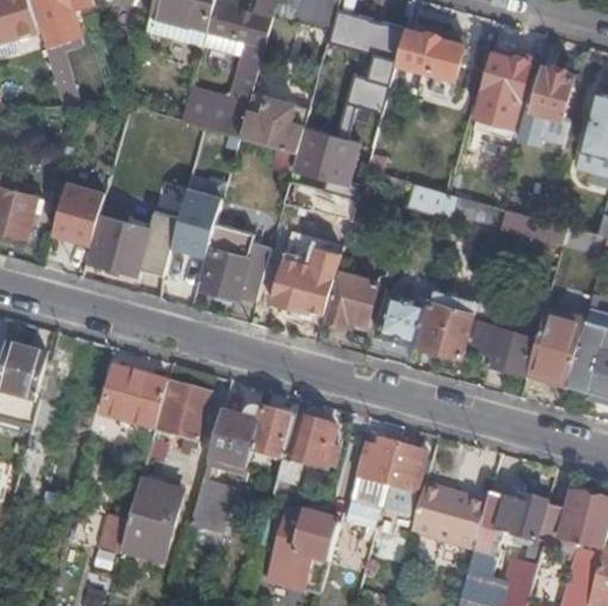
[(0,38),(36,30),(26,0),(0,0),(0,38)]
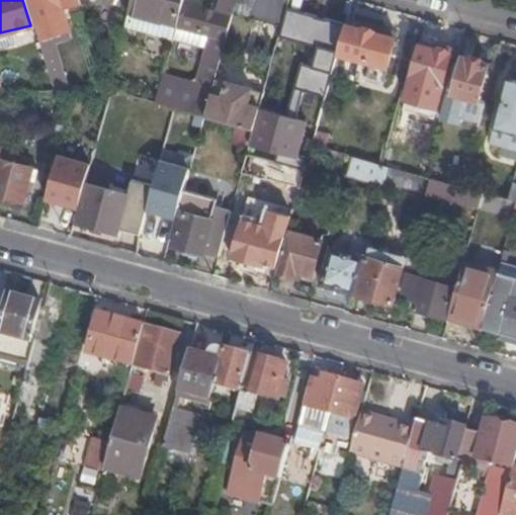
[(25,0),(34,31),(45,28),(64,23),(59,5),(79,0),(25,0)]
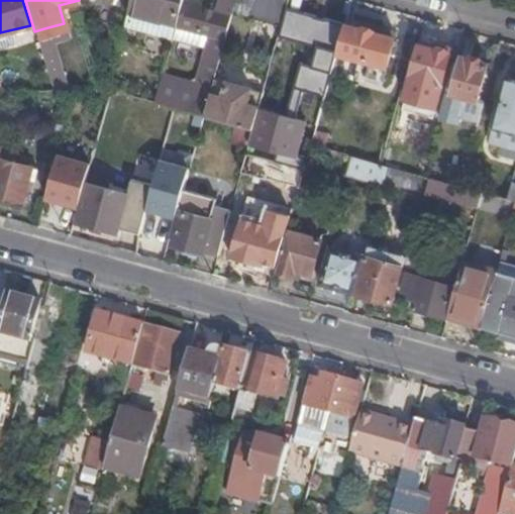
[(175,24),(181,0),(128,0),(126,11),(175,24)]
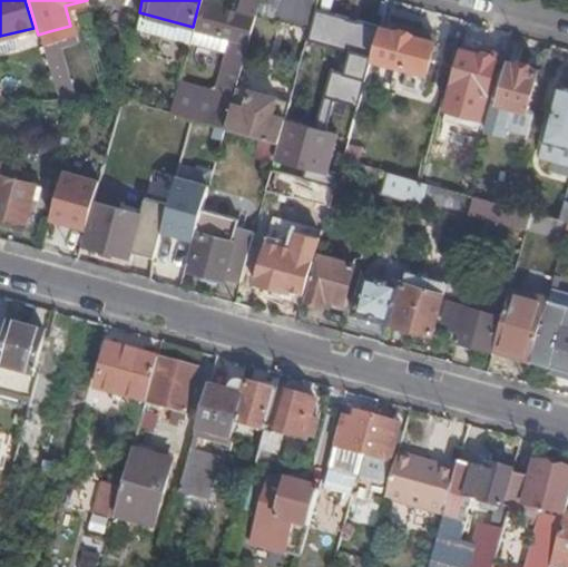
[(231,98),(255,13),(258,0),(243,0),(235,30),(227,28),(224,40),(232,42),(221,78),(214,77),(211,90),(186,84),(194,55),(185,52),(168,113),(223,127),(231,98)]
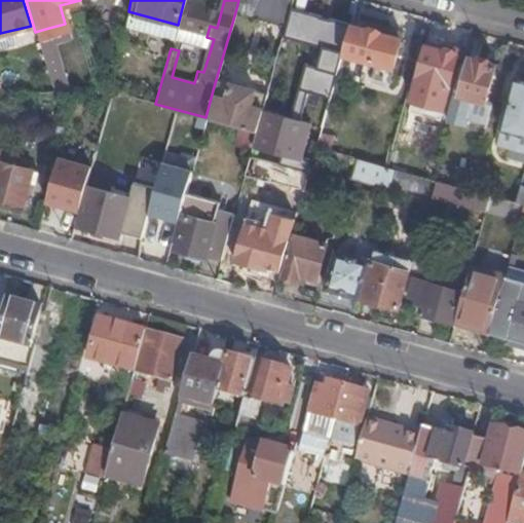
[(284,26),(290,0),(238,0),(235,12),(284,26)]
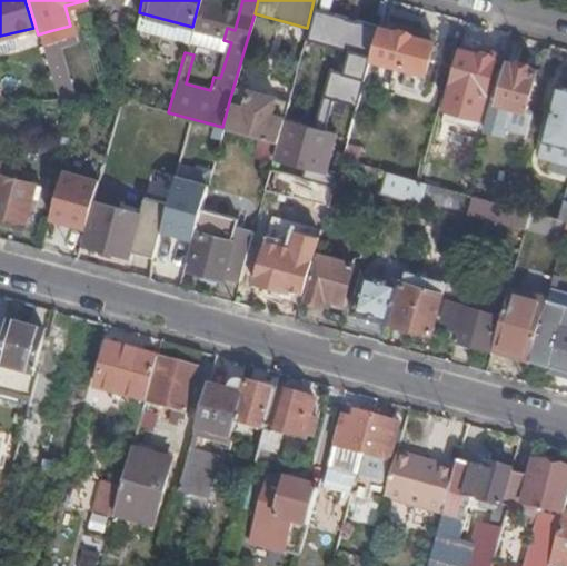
[(413,27),(378,17),(377,25),(410,33),(413,27)]
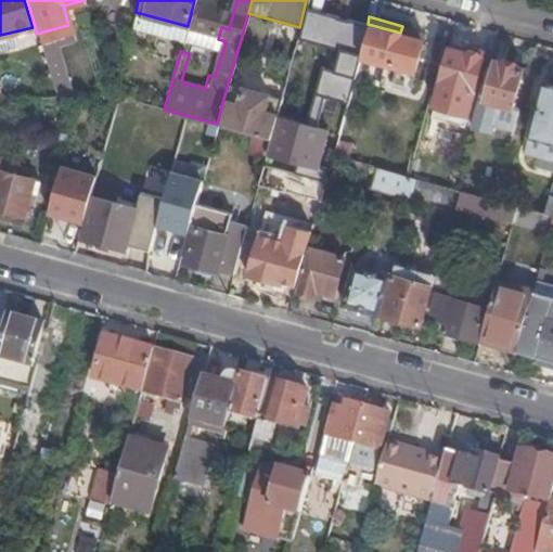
[(359,54),(368,24),(350,18),(338,61),(356,65),(359,54)]
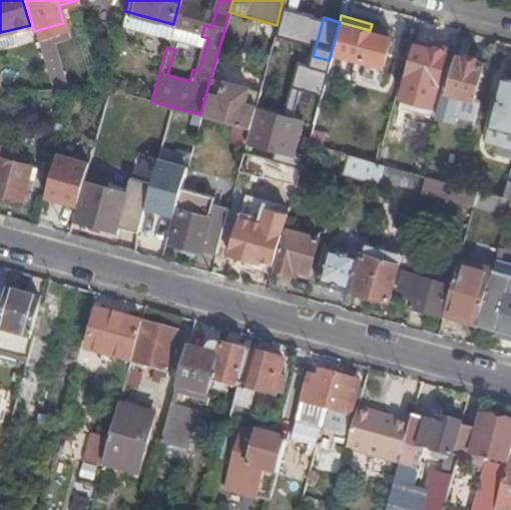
[(370,30),(340,22),(332,50),(365,59),(362,73),(379,78),(390,34),(387,34),(387,28),(372,24),(370,30)]
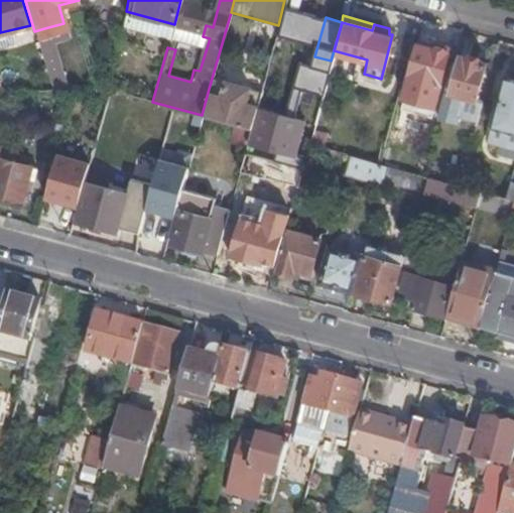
[(44,28),(34,31),(51,89),(61,89),(44,28)]
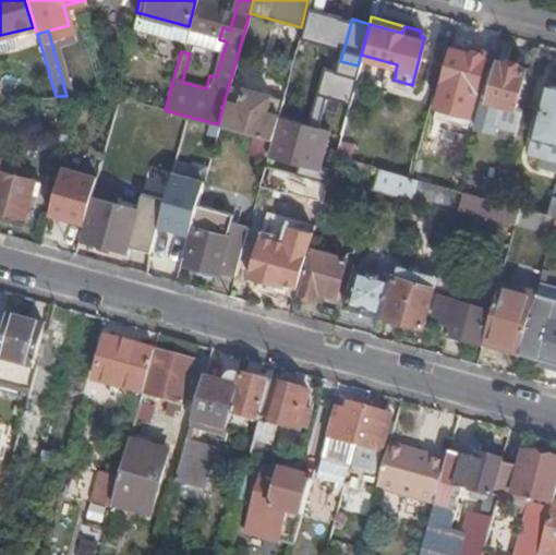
[(485,49),(463,43),(461,49),(484,56),(485,49)]
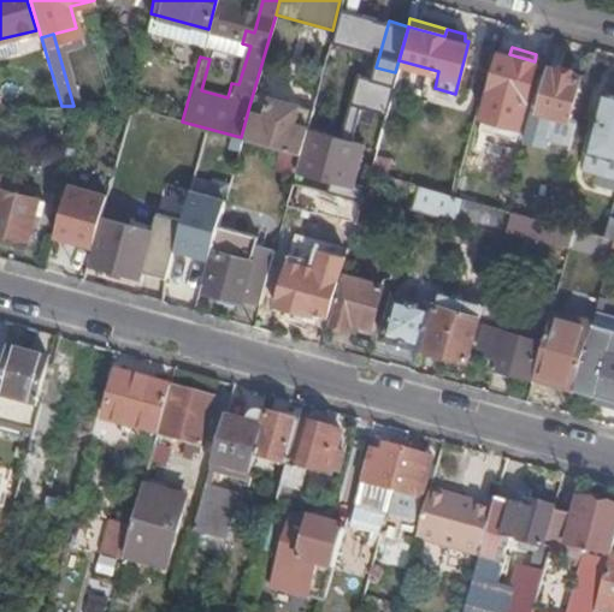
[(525,95),(535,61),(509,54),(497,52),(488,85),(525,95)]
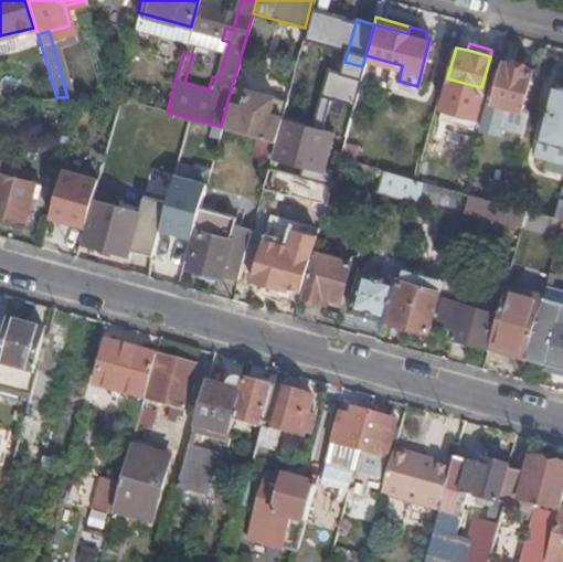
[(502,60),(497,57),(485,98),(491,99),(502,60)]
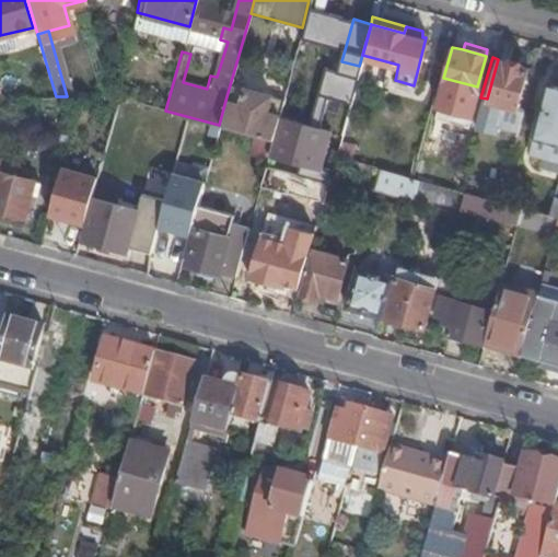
[(522,108),(533,69),(498,59),(487,99),(522,108)]
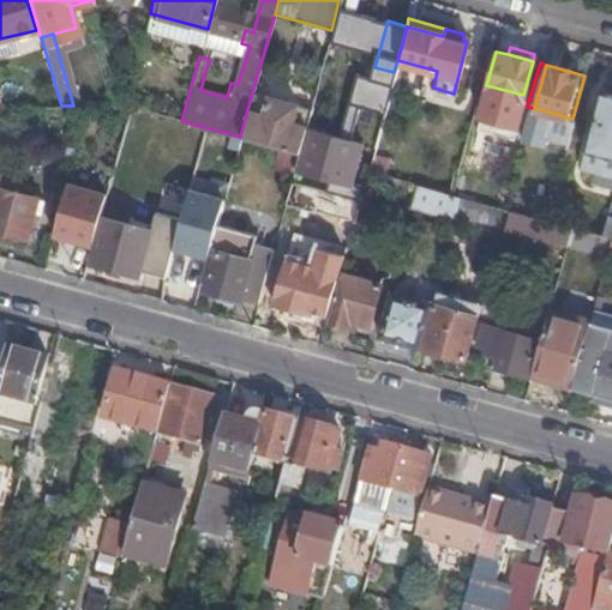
[(375,67),(371,79),(390,85),(394,72),(375,67)]
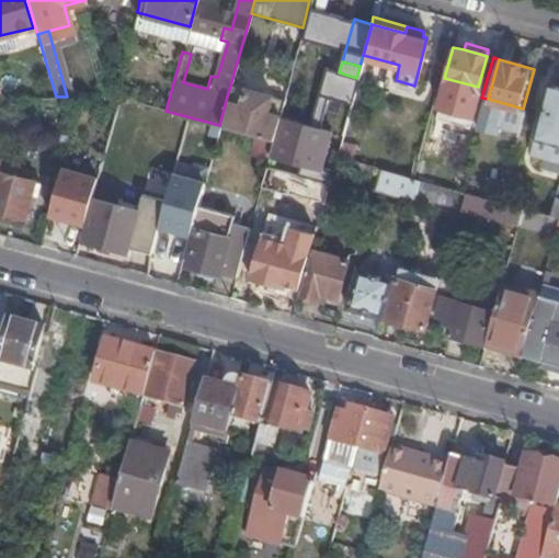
[(558,75),(550,72),(527,152),(558,161),(558,75)]
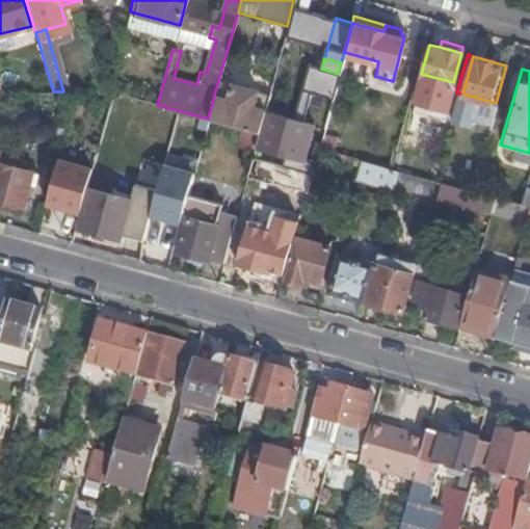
[(263,111),(265,105),(261,104),(260,108),(252,105),(256,90),(231,84),(227,99),(218,97),(219,93),(215,91),(208,118),(258,132),(263,111)]
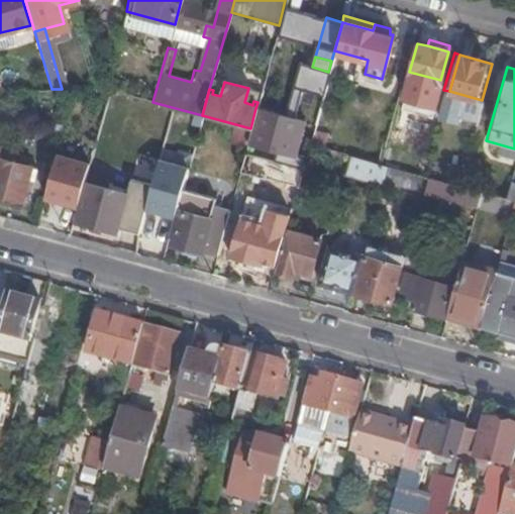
[(301,121),(255,108),(250,128),(243,152),(251,155),(254,144),(271,148),(270,153),(278,156),(280,151),(292,155),(301,121)]
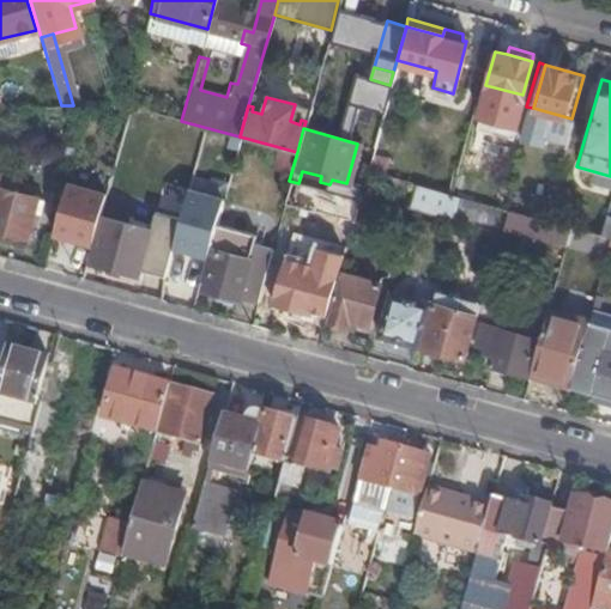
[(367,171),(381,175),(386,159),(370,154),(367,171)]
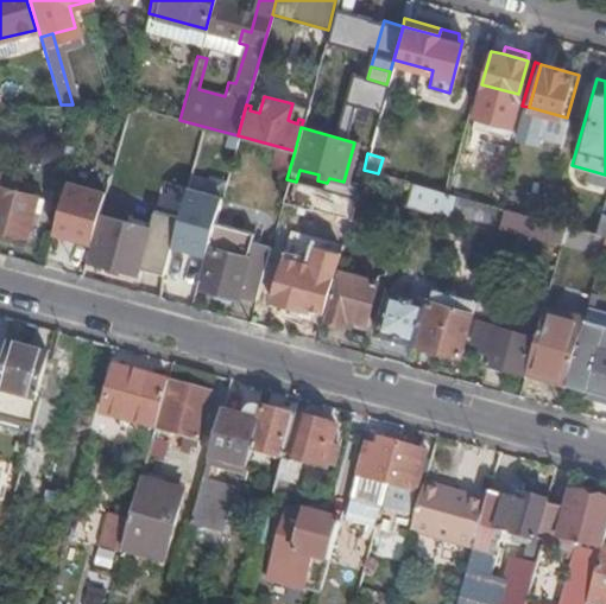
[(354,199),(296,182),(286,179),(281,202),(333,216),(330,223),(347,228),(354,199)]
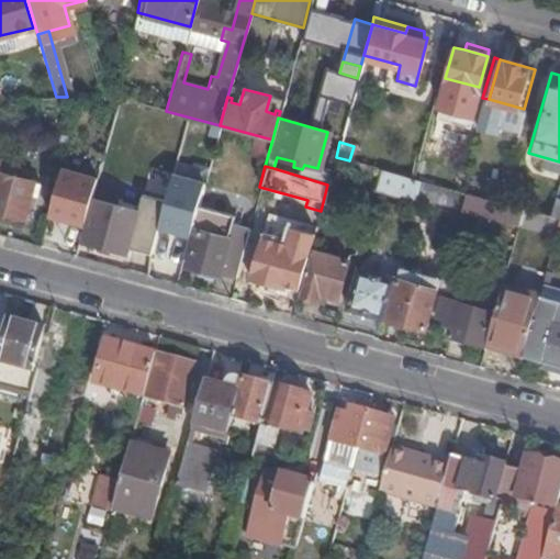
[(420,180),(412,178),(400,175),(378,169),(372,190),(414,202),(416,194),(420,180)]
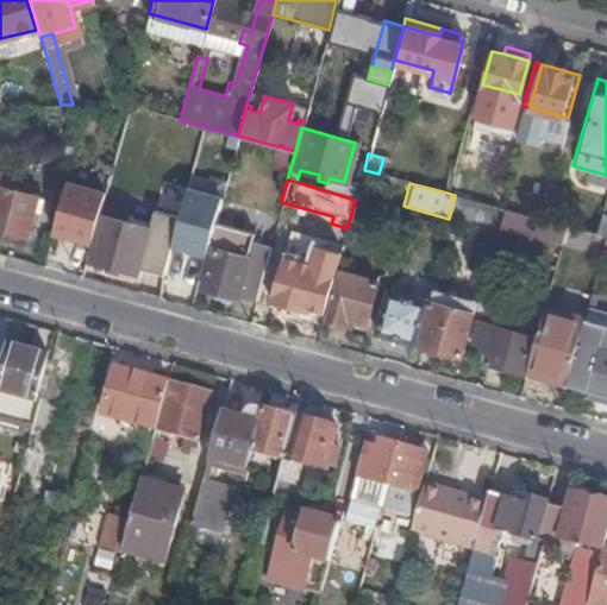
[(30,209),(33,196),(0,188),(0,229),(23,235),(30,209)]
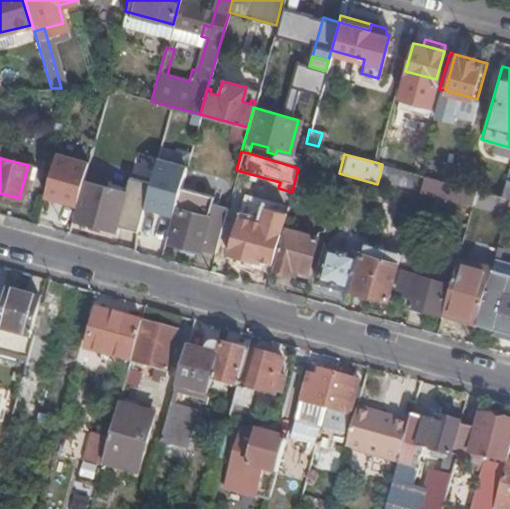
[(411,172),(382,164),(379,177),(408,185),(411,172)]
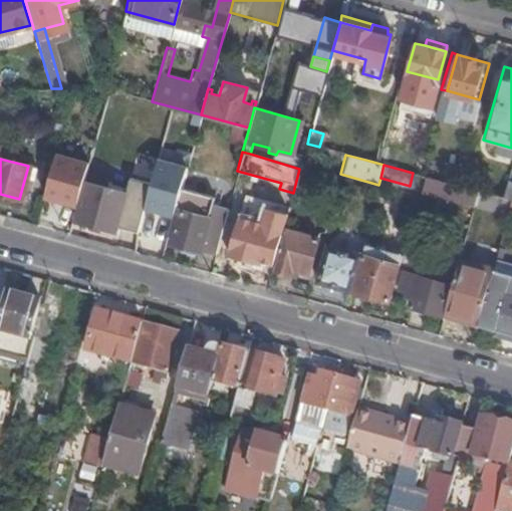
[(31,178),(34,168),(28,166),(25,177),(31,178)]
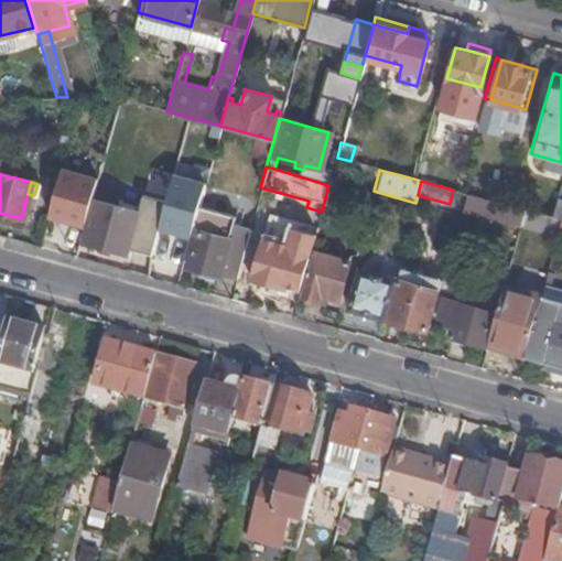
[(522,208),(500,202),(464,193),(461,206),(519,223),(522,208)]
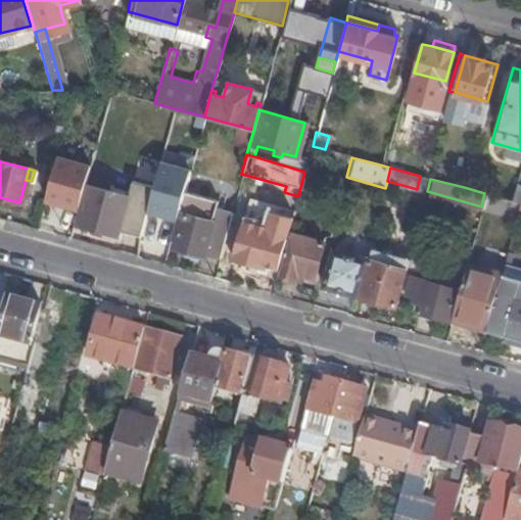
[(120,231),(133,182),(130,181),(126,196),(85,185),(75,224),(89,228),(100,231),(115,235),(116,230),(120,231)]
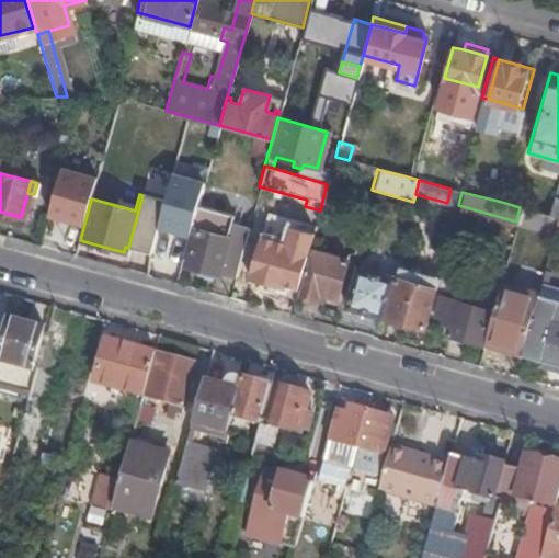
[(162,201),(143,195),(128,248),(148,253),(162,201)]
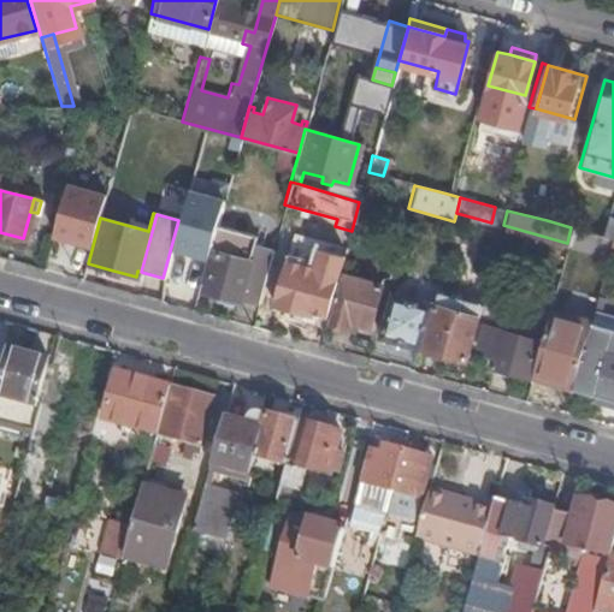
[(602,236),(607,217),(596,214),(590,232),(602,236)]
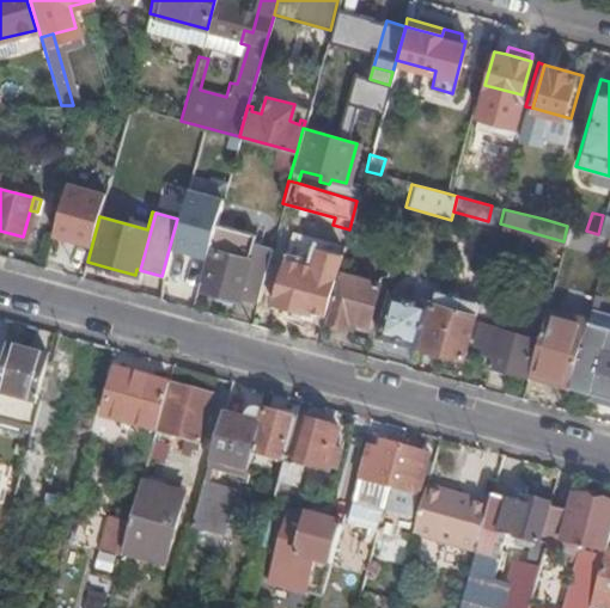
[(609,216),(603,215),(598,234),(608,238),(609,238),(609,216)]
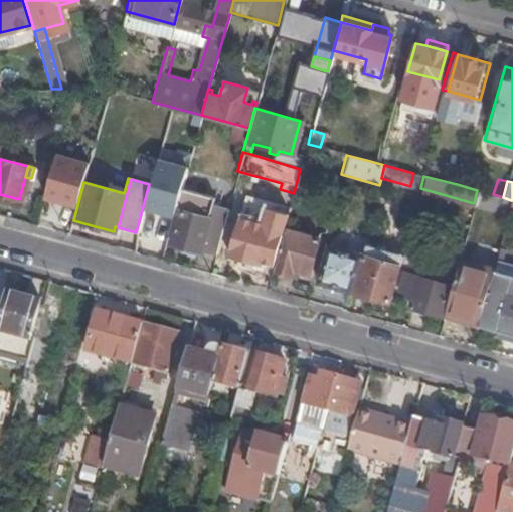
[(213,198),(180,189),(167,235),(171,236),(170,243),(198,251),(199,248),(214,252),(227,209),(216,206),(216,208),(211,207),(213,198)]
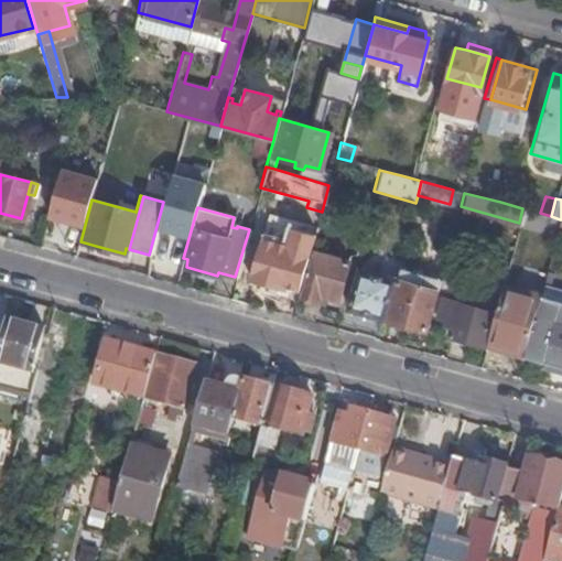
[(557,233),(560,219),(551,216),(540,213),(522,208),(519,223),(557,233)]
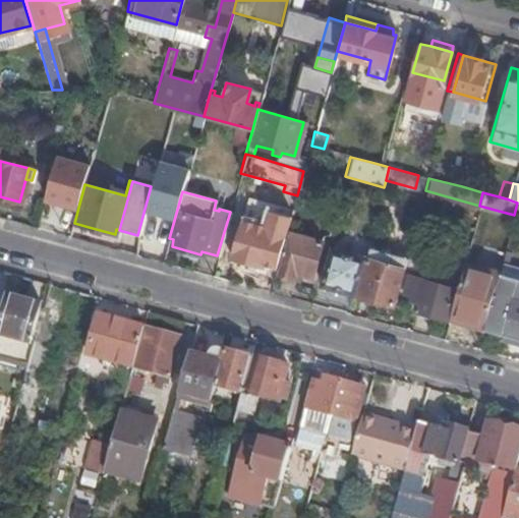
[(248,217),(230,212),(217,255),(229,259),(235,257),(263,265),(274,224),(272,217),(250,211),(248,217)]
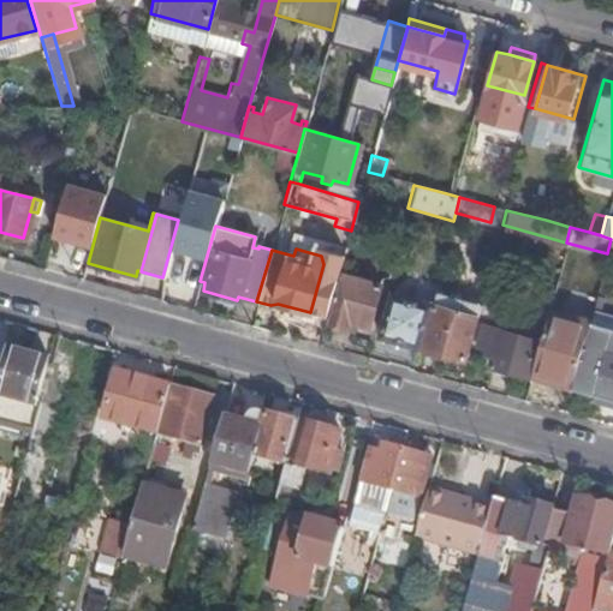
[(380,285),(339,274),(326,322),(346,327),(347,321),(368,325),(380,285)]
